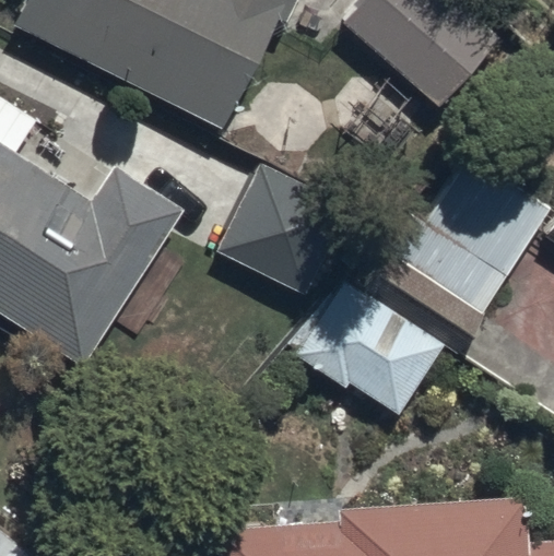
[(26,0),(13,23),(223,129),(279,19),(287,23),(299,0),(26,0)]
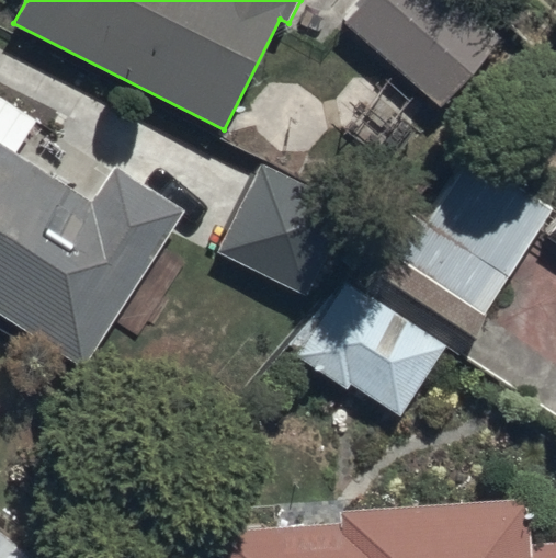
[(460,0),(363,0),(344,21),(441,109),(503,40),(460,0)]
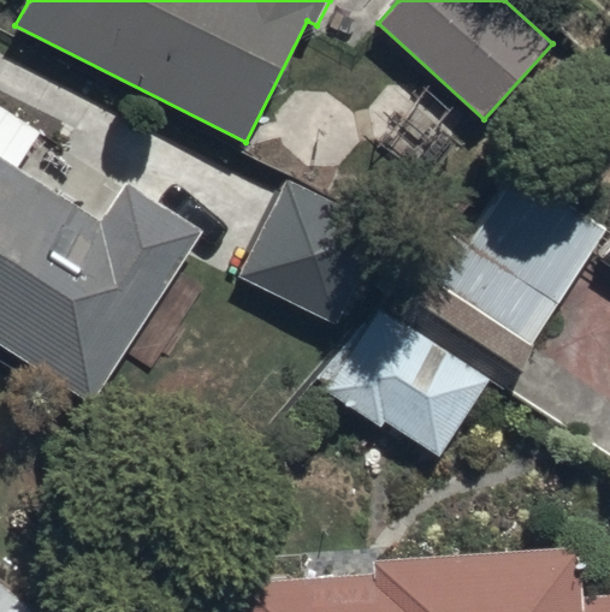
[(0,111),(0,340),(92,403),(203,235),(126,184),(99,226),(18,172),(41,138),(0,111)]
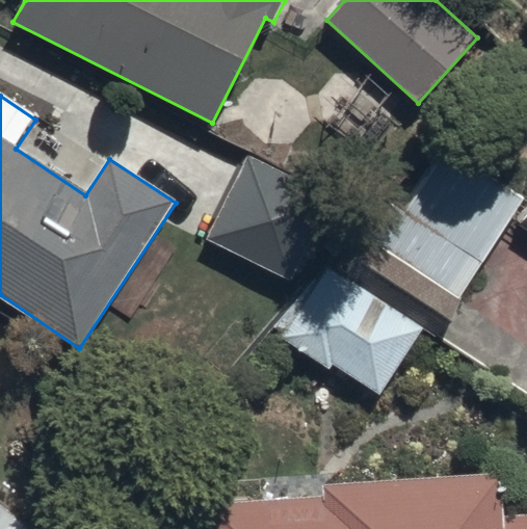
[(343,275),(425,331),(435,338),(524,196),(448,148),(404,211),(393,203),(343,275)]
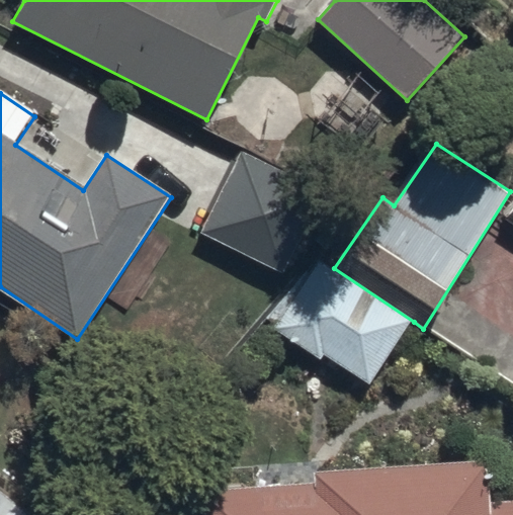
[(242,151),(205,231),(285,272),(326,193),(242,151)]
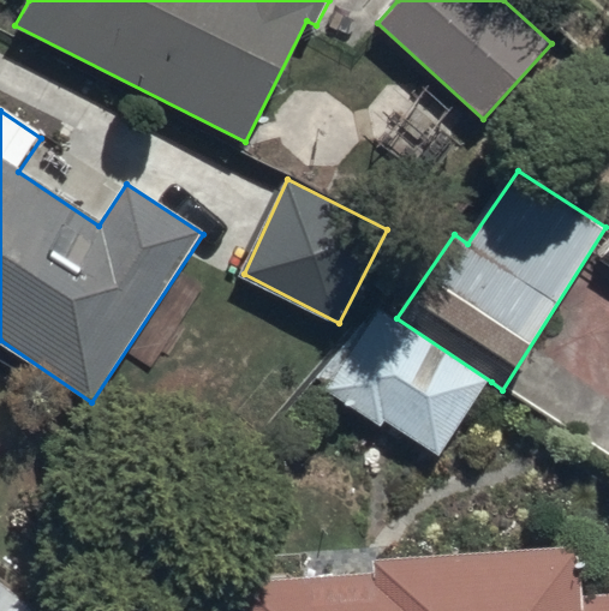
[(491,382),(396,318),(381,307),(327,387),(381,426),(386,419),(437,456),(491,382)]
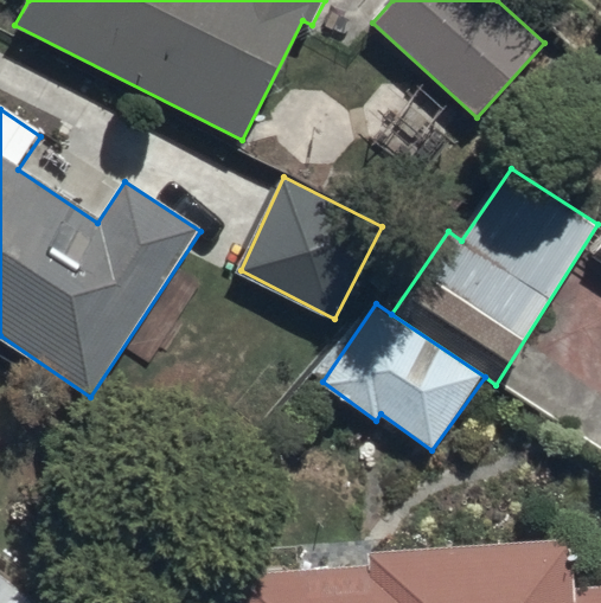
[(240,576),(241,602),(600,602),(600,588),(576,590),(573,538),(366,550),(368,569),(240,576)]
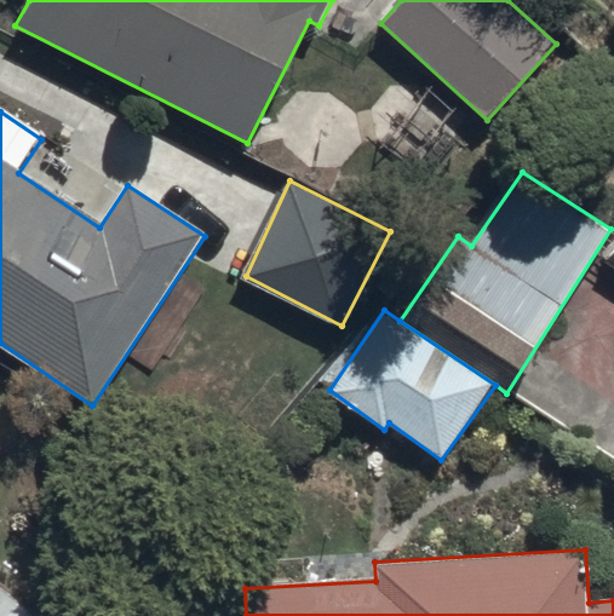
[(34,615),(0,587),(0,615),(34,615)]
